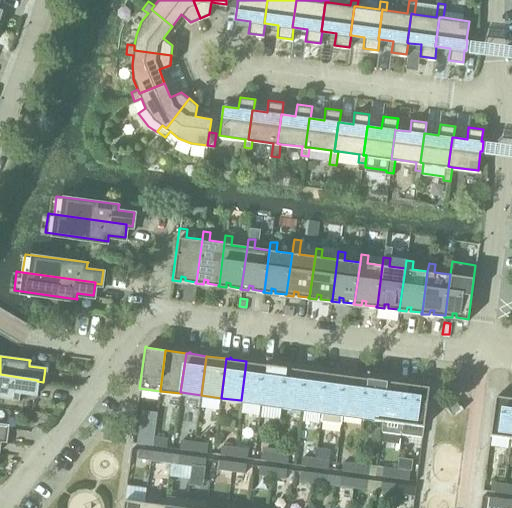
[(267,364),(246,361),(241,400),(261,403),(267,364)]
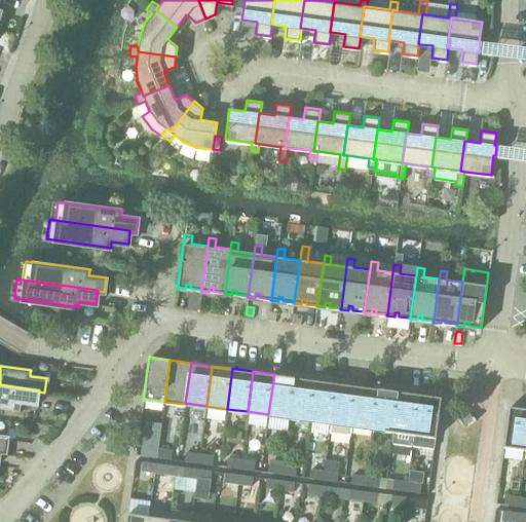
[(268,414),(267,426),(287,430),(289,417),(295,376),(278,374),(278,373),(277,373),(277,374),(274,374),(268,414)]
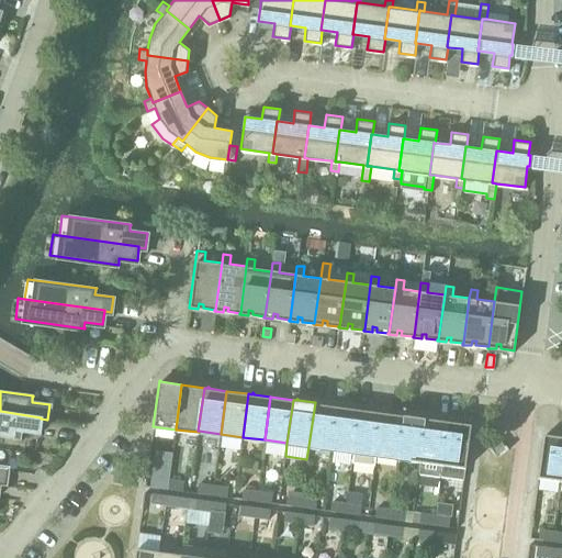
[(337,405),(315,402),(308,446),(332,449),(337,405)]
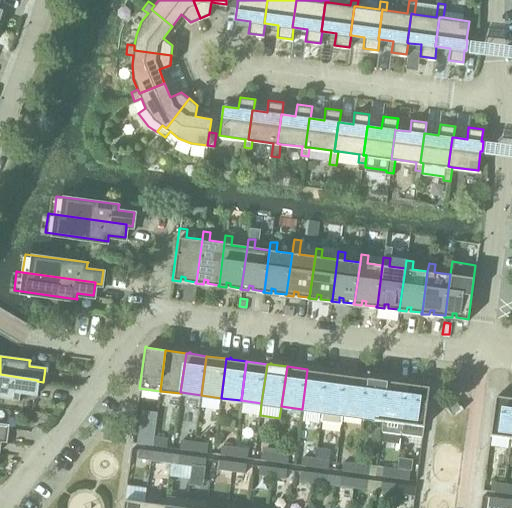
[(310,370),(307,369),(302,409),(322,411),(327,372),(312,370),(312,369),(310,368),(310,370)]
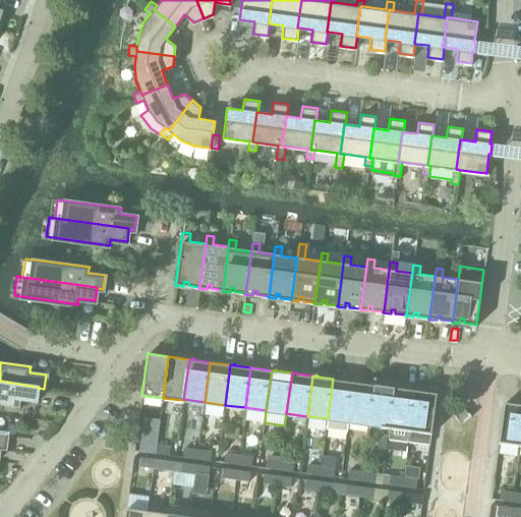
[(347,429),(348,421),(353,382),(333,379),(328,418),(327,427),(347,429)]
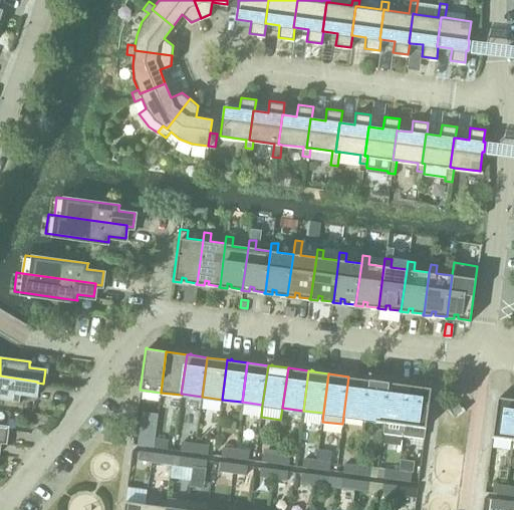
[(36,395),(37,383),(37,381),(0,375),(0,396),(19,399),(19,397),(19,393),(36,395)]
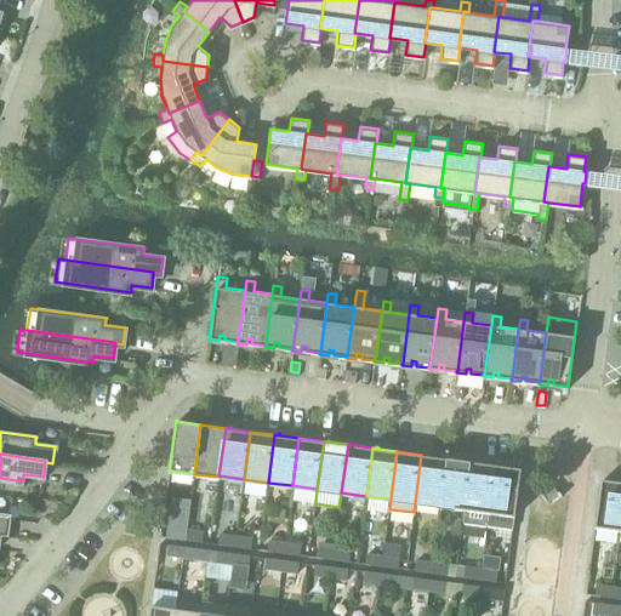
[(426,455),(421,455),(415,502),(439,506),(446,457),(427,455),(427,454),(426,454),(426,455)]
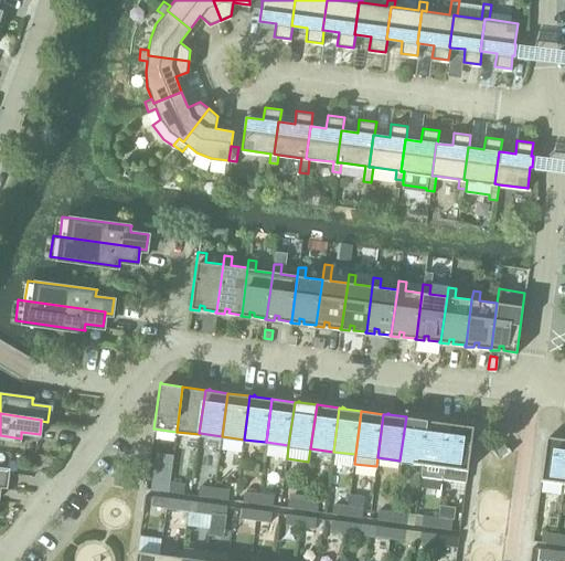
[(400,461),(422,463),(423,463),(428,420),(406,416),(400,461)]
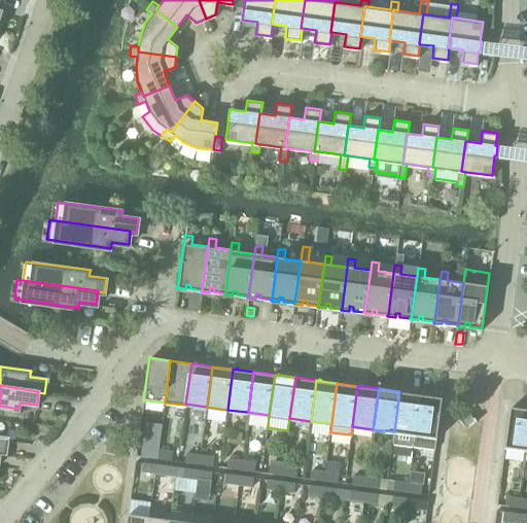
[(399,391),(394,431),(393,431),(392,442),(413,445),(415,434),(420,394),(403,392),(405,390),(402,390),(402,392),(399,391)]
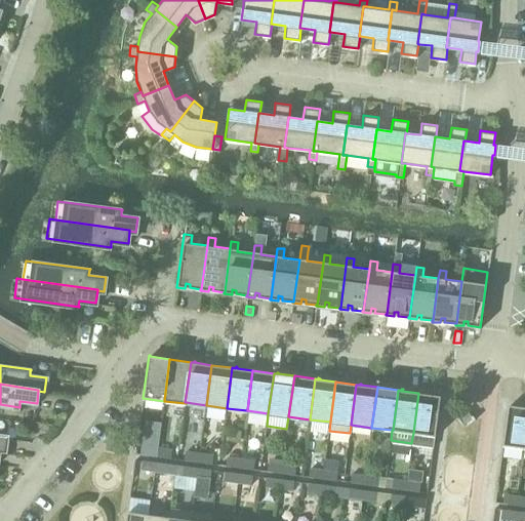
[(440,396),(418,393),(413,433),(411,443),(433,446),(434,436),(435,436),(440,396)]
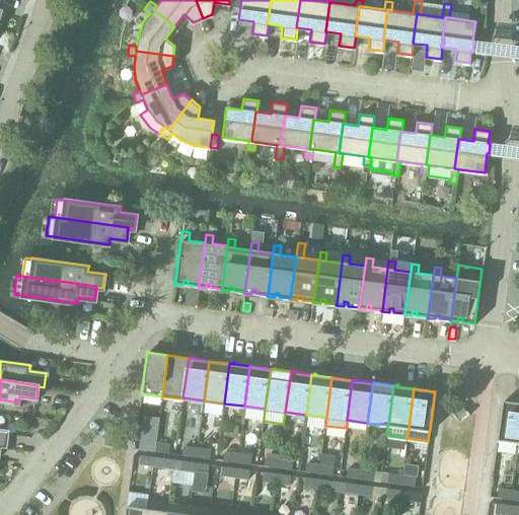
[(497,440),(518,443),(518,432),(518,401),(502,400),(497,440)]
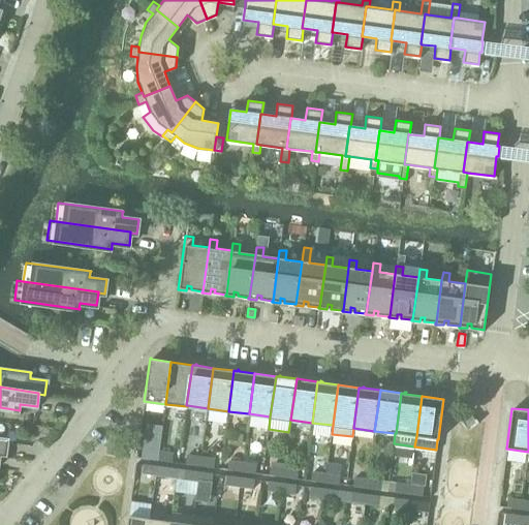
[(471,426),(478,421),(475,418),(469,410),(463,417),(462,415),(459,418),(464,425),(465,425),(467,428),(470,425),(471,426)]
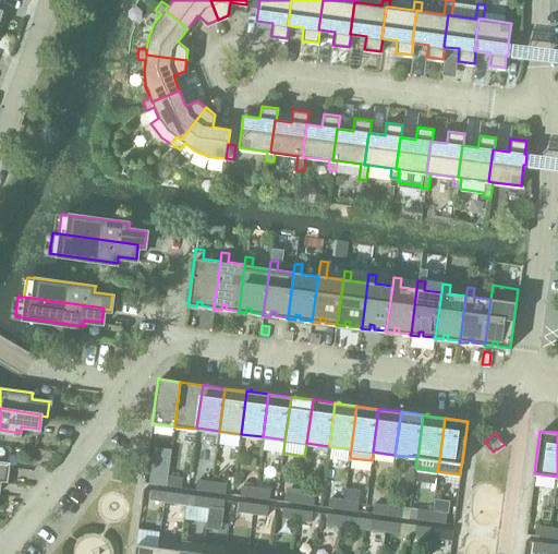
[(150,471),(148,481),(167,483),(168,473),(169,465),(160,464),(150,471)]
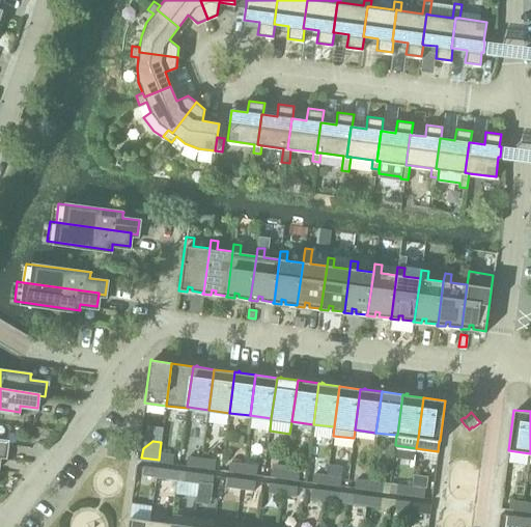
[(173,452),(160,450),(159,460),(172,462),(173,452)]
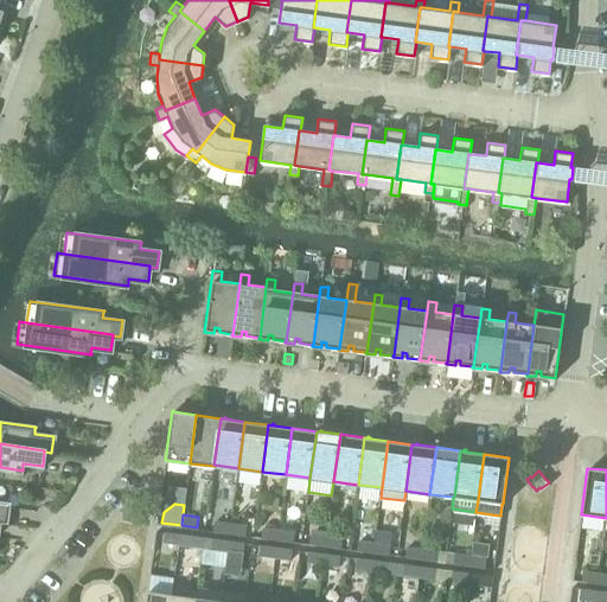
[(229,531),(230,522),(215,519),(213,530),(229,531)]
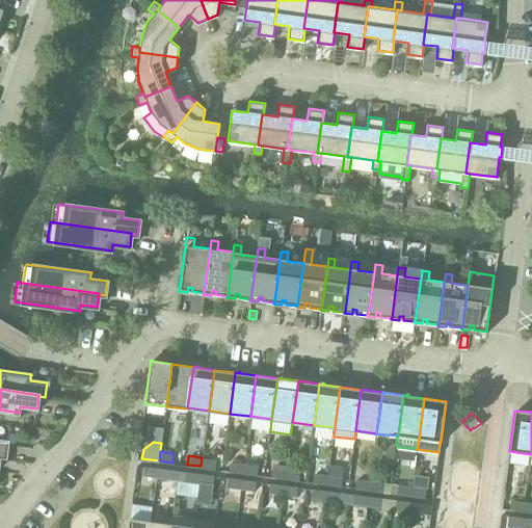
[(216,458),(202,457),(201,466),(214,468),(216,458)]
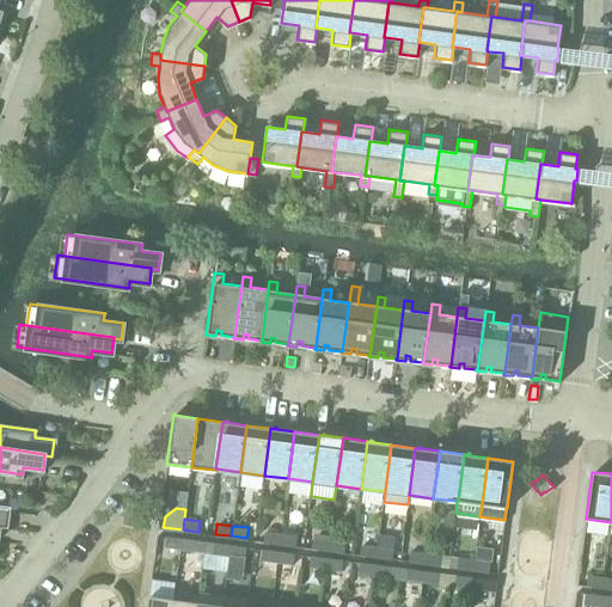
[(263,540),(280,543),(281,532),(264,529),(263,540)]
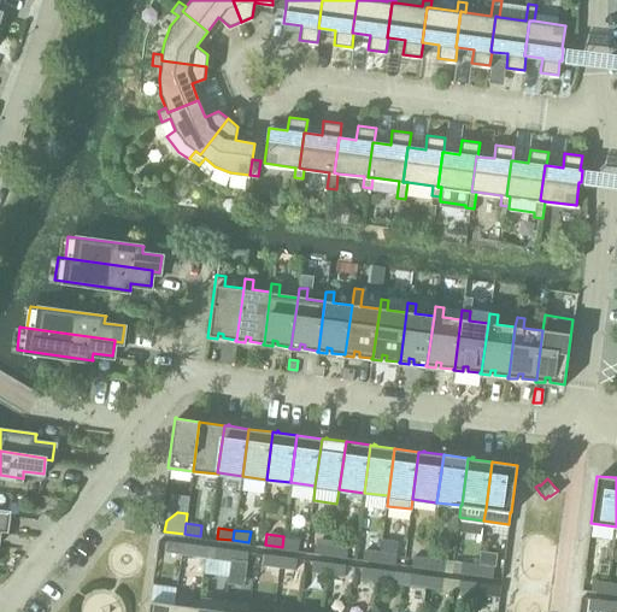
[(299,539),(283,536),(282,547),(298,549),(299,539)]
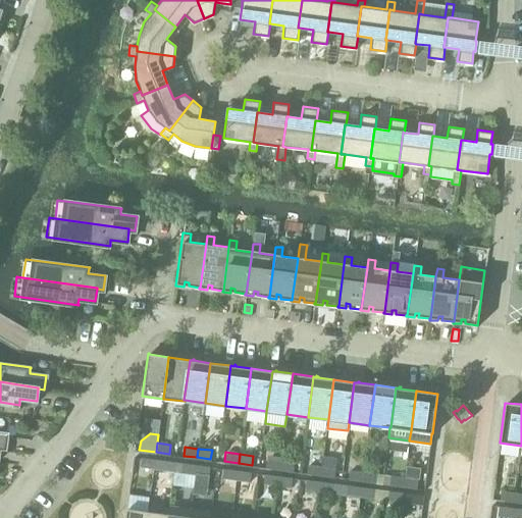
[(140,465),(154,467),(155,458),(142,456),(140,465)]
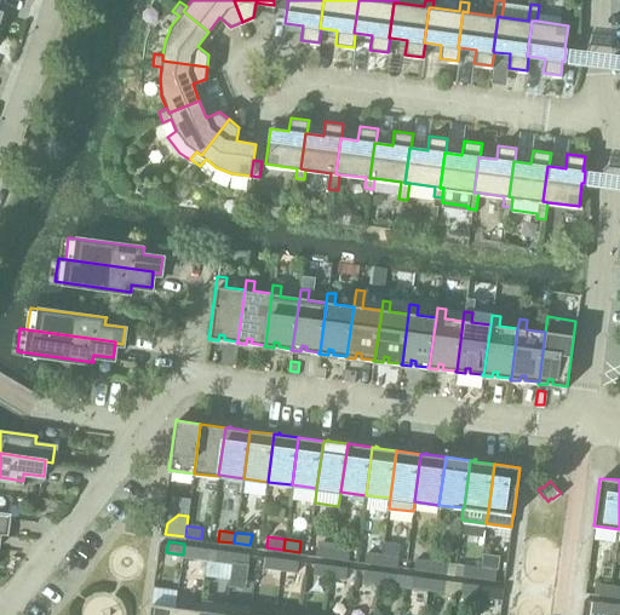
[(200,546),(184,544),(183,555),(199,556),(200,546)]
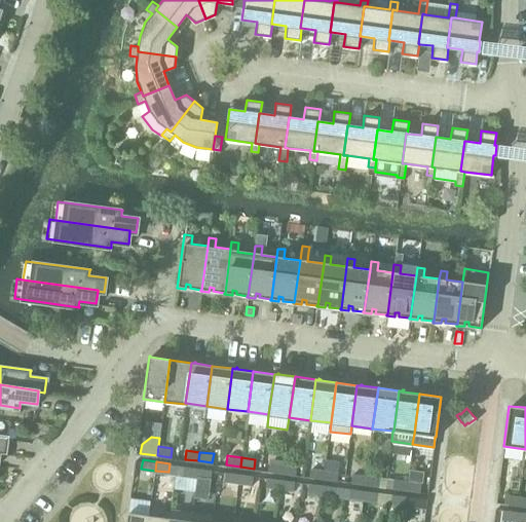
[(268,470),(282,472),(283,462),(269,461),(268,470)]
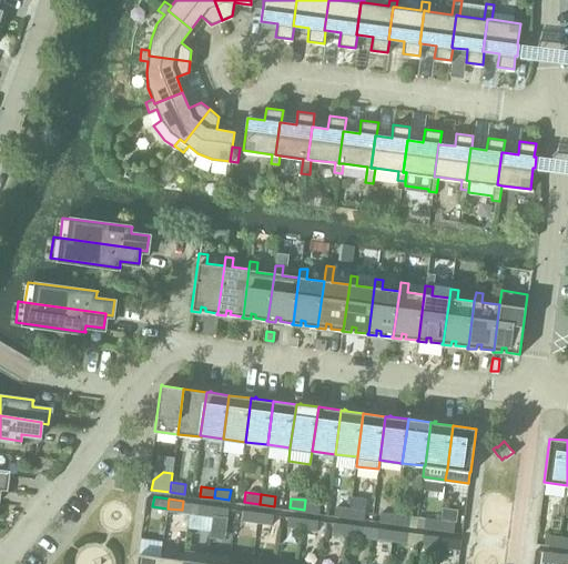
[(321,502),(305,500),(304,510),(318,512),(321,502)]
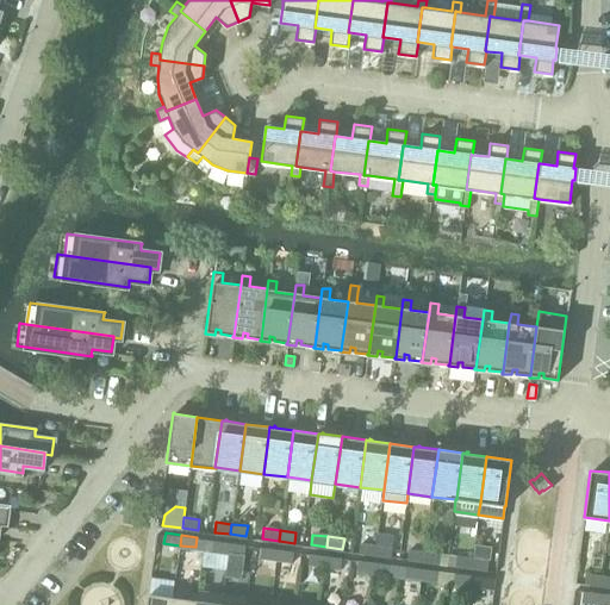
[(228,552),(229,541),(213,538),(212,549),(228,552)]
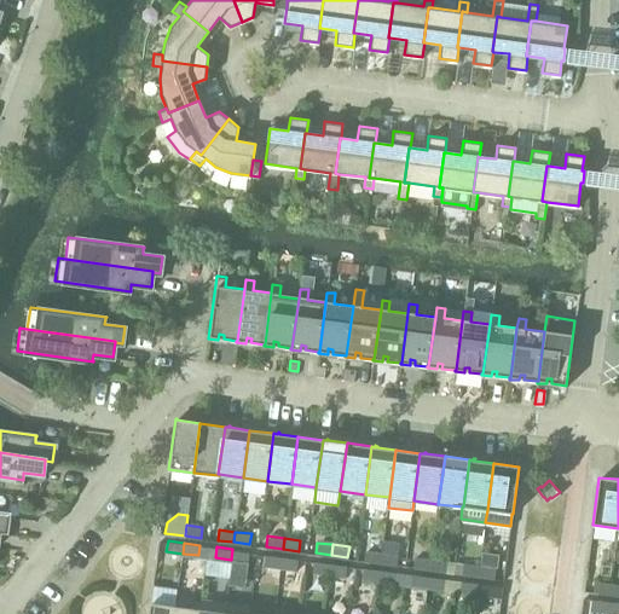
[(249,551),(232,549),(231,560),(248,562),(249,551)]
